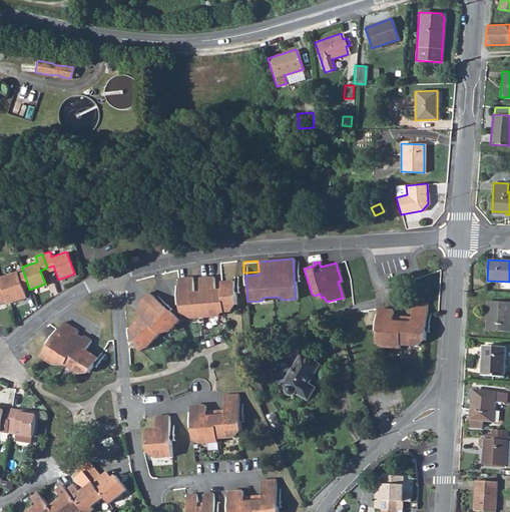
[(16,272),(0,277),(0,285),(5,301),(6,304),(24,297),(21,288),(28,286),(23,272),(17,274),(16,272)]
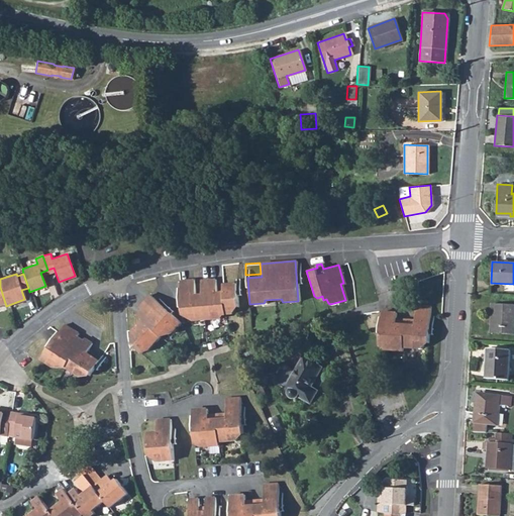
[(192,279),(178,281),(180,315),(187,314),(187,319),(189,320),(195,320),(195,317),(210,316),(210,319),(218,318),(219,317),(219,314),(230,313),(232,311),(232,307),(236,307),(234,283),(221,284),(222,292),(215,292),(214,279),(199,280),(200,294),(194,295),(192,279)]
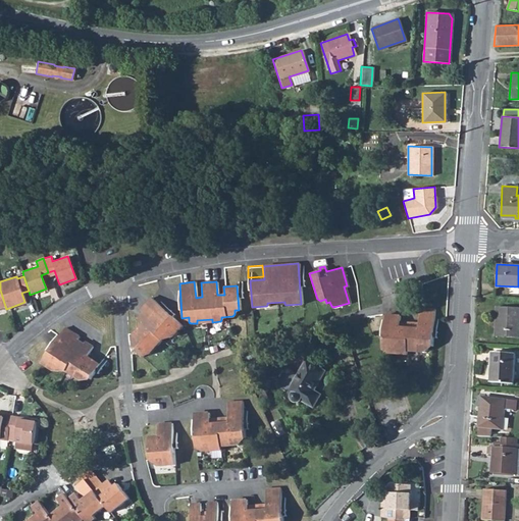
[(142,323),(132,334),(132,349),(141,357),(144,353),(146,354),(148,353),(166,332),(170,336),(172,336),(182,325),(150,297),(139,309),(142,312),(136,318),(142,323)]
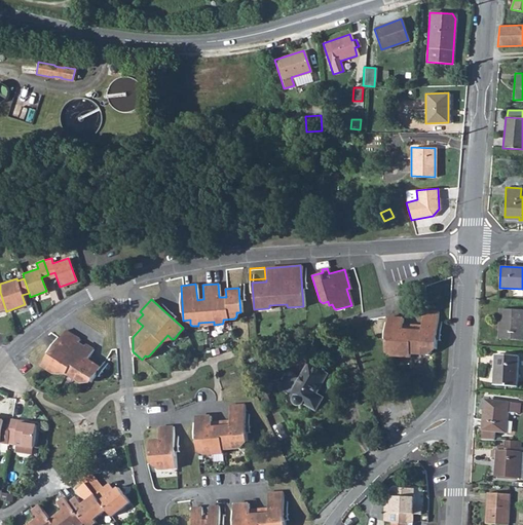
[(522,309),(498,308),(497,338),(522,339),(522,310),(522,309)]
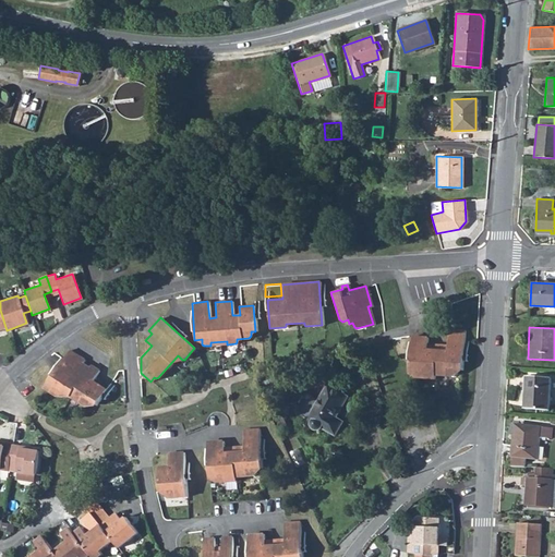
[(426,337),(410,336),(408,373),(412,373),(412,376),(414,377),(434,378),(434,375),(451,376),(455,374),(456,370),(460,370),(463,330),(447,329),(446,350),(439,350),(439,344),(434,344),(433,350),(425,349),(426,337)]
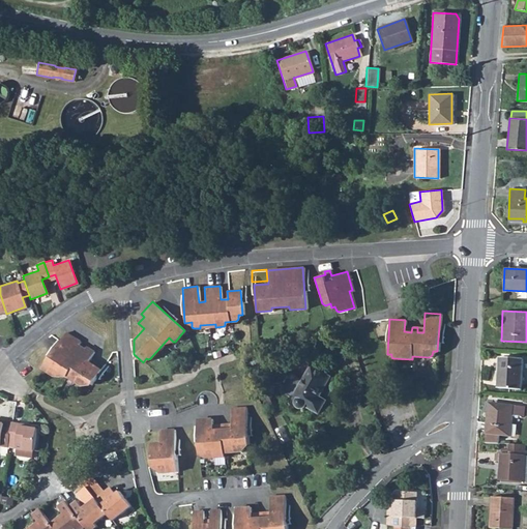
[(64,332),(40,369),(53,376),(57,376),(59,373),(80,385),(84,385),(86,382),(90,385),(99,370),(86,361),(92,351),(85,346),(83,349),(77,345),(79,341),(64,332)]
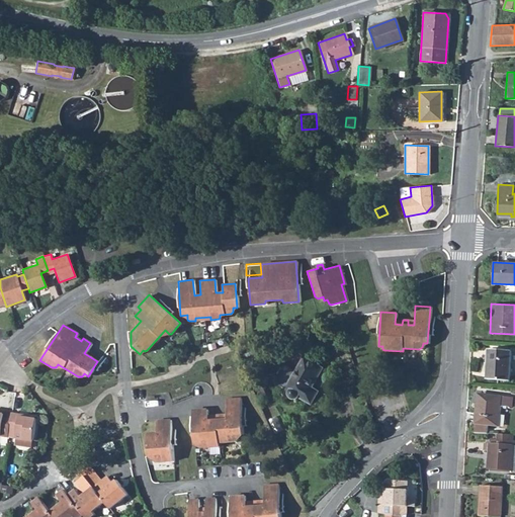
[(487,348),(485,378),(507,380),(509,350),(487,348)]
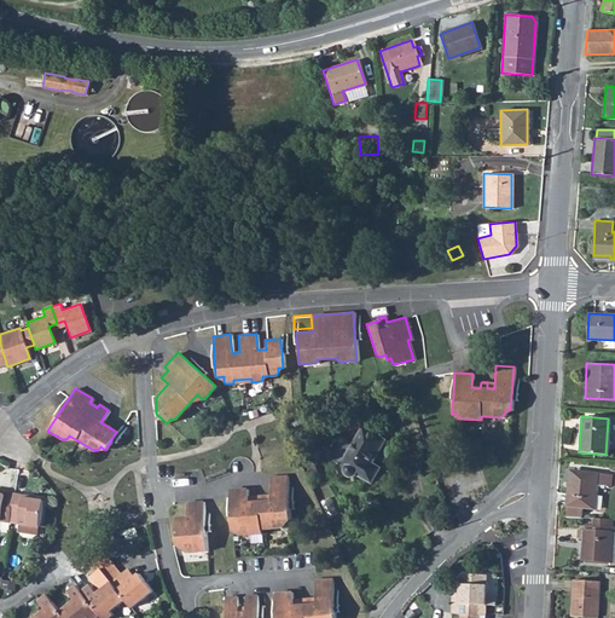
[(340,437),(328,457),(340,463),(338,465),(343,467),(342,468),(342,469),(342,472),(343,473),(344,474),(346,475),(347,477),(349,477),(352,475),(353,475),(354,474),(369,483),(377,467),(370,463),(383,439),(361,427),(350,444),(340,437)]
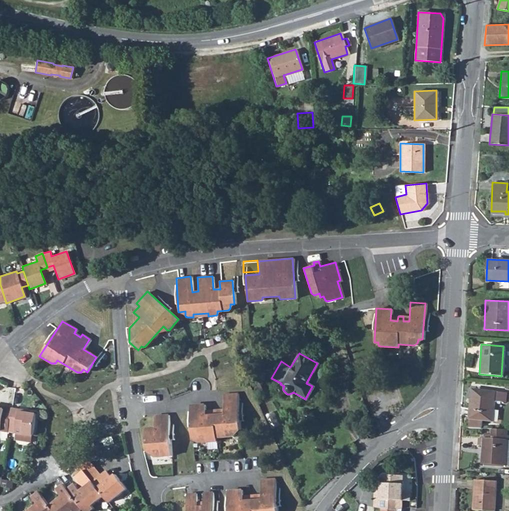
[(503,401),(504,392),(473,389),(472,398),(469,397),(467,418),(468,418),(467,427),(479,428),(480,420),(491,421),(493,400),(503,401)]
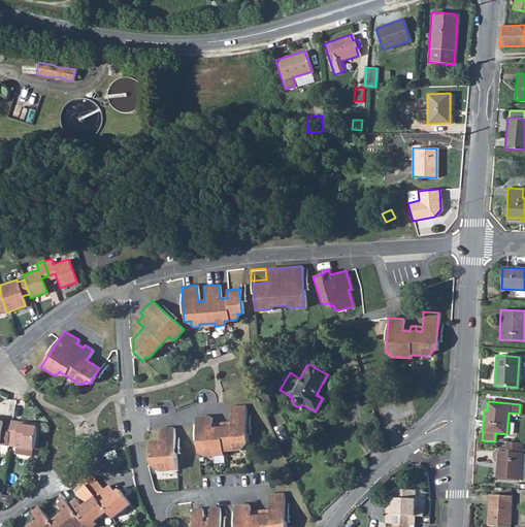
[(195,418),(197,453),(202,453),(202,455),(204,456),(223,455),(222,451),(238,450),(241,447),(241,443),(247,442),(243,405),(228,406),(230,427),(224,427),(224,422),(218,423),(218,428),(210,428),(209,417),(195,418)]
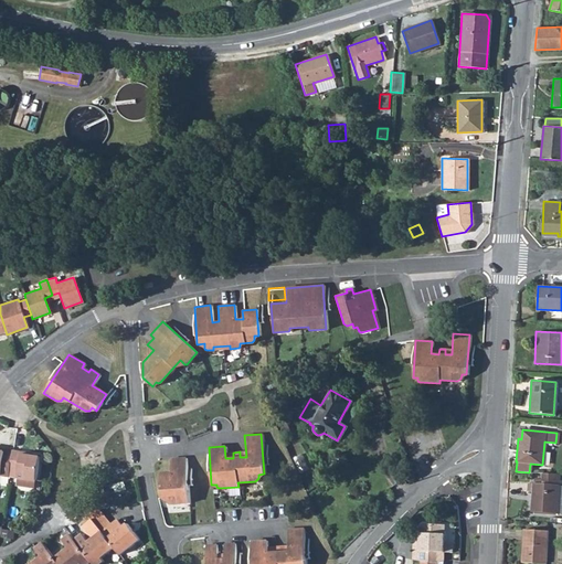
[(0,475),(7,476),(8,469),(11,450),(2,449),(1,451),(0,450),(0,475)]
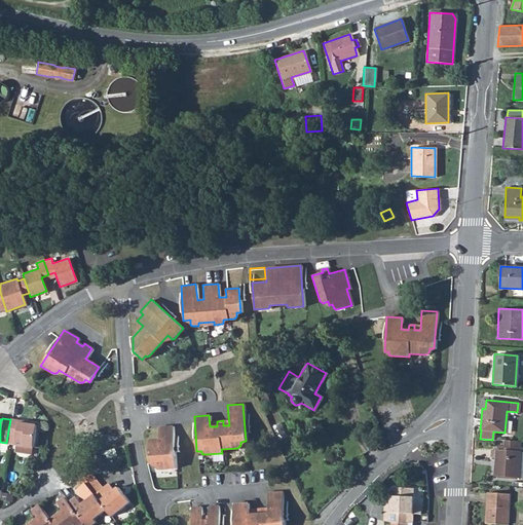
[(25,456),(30,453),(31,447),(32,447),(35,425),(17,422),(19,420),(10,419),(7,437),(14,438),(14,444),(13,451),(17,455),(25,456)]
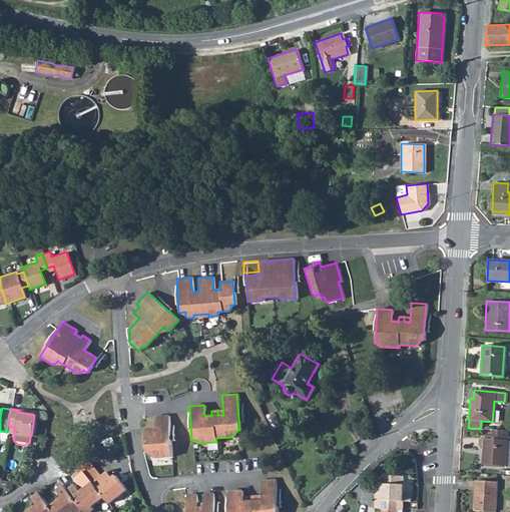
[(167,415),(152,417),(153,428),(144,429),(145,452),(152,451),(152,456),(154,458),(170,456),(167,415)]
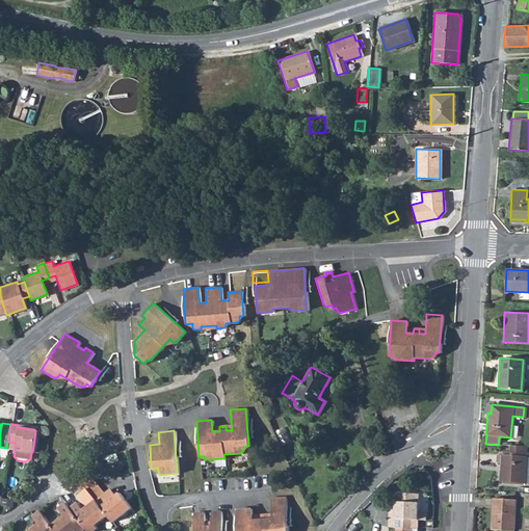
[(525,446),(509,445),(508,450),(508,455),(500,454),(495,454),(495,462),(500,462),(499,481),(523,483),(524,456),(525,446)]
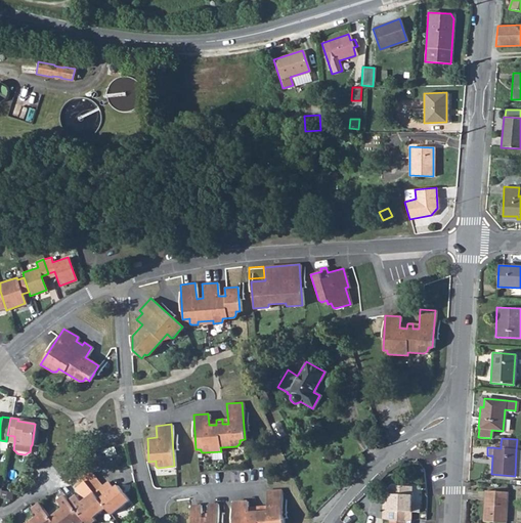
[(89,471),(78,474),(86,485),(94,478),(95,478),(89,471)]
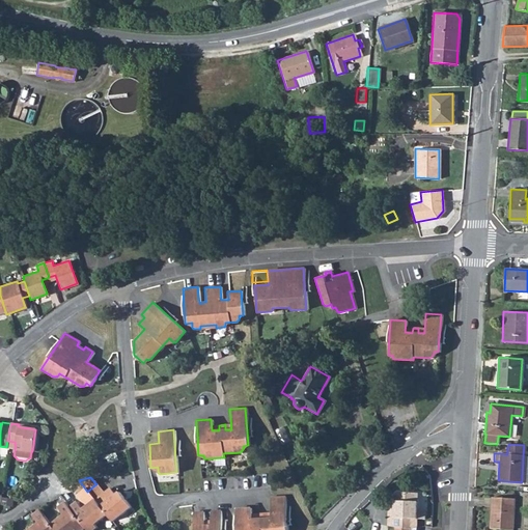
[(95,484),(87,492),(93,499),(102,493),(95,484)]
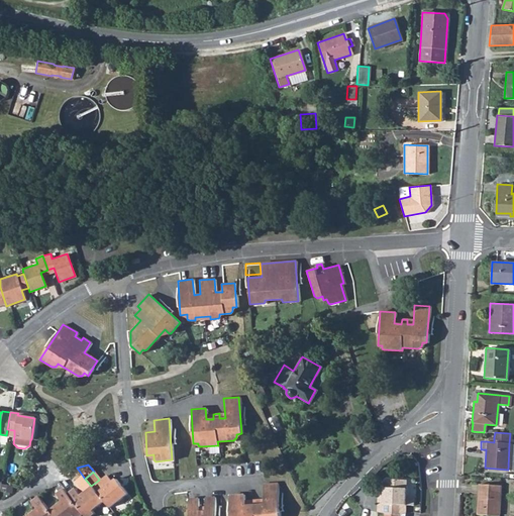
[(99,480),(91,486),(103,501),(108,507),(126,493),(114,479),(111,482),(105,475),(99,480)]
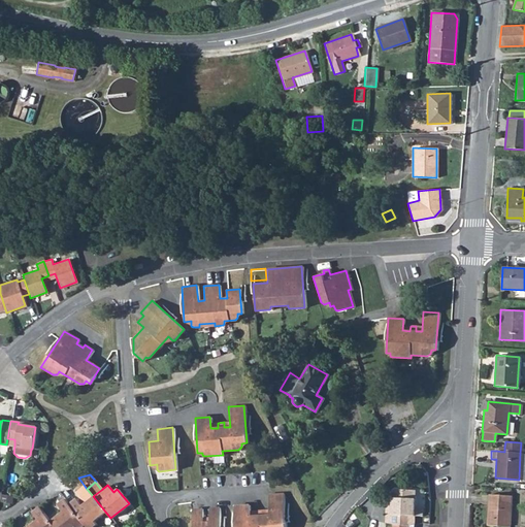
[(384,505),(384,522),(392,524),(407,526),(407,516),(413,516),(414,490),(392,489),(391,491),(390,499),(390,505),(387,505),(384,505)]
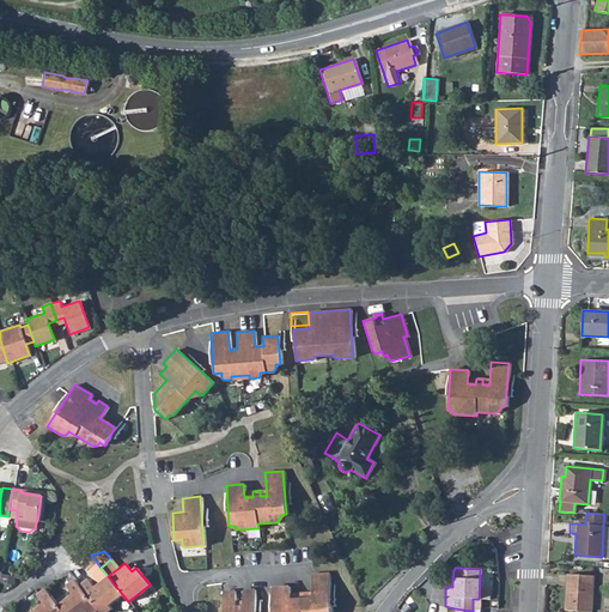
[(287,587),(270,588),(272,611),(329,611),(327,573),(310,574),(311,598),(304,599),(304,592),(297,593),(298,599),(288,600),(287,587)]
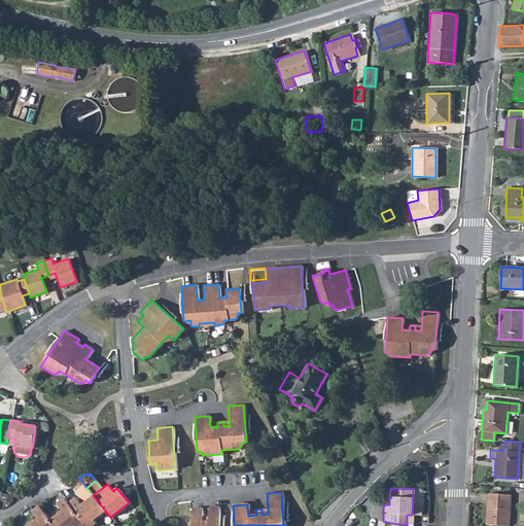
[(487,493),(485,524),(507,525),(509,494),(487,493)]
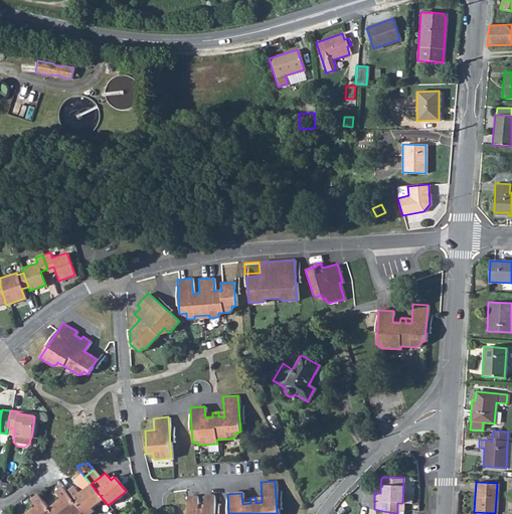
[(73,486),(65,492),(77,506),(81,511),(82,513),(89,513),(93,511),(91,508),(103,499),(91,484),(78,493),(73,486)]
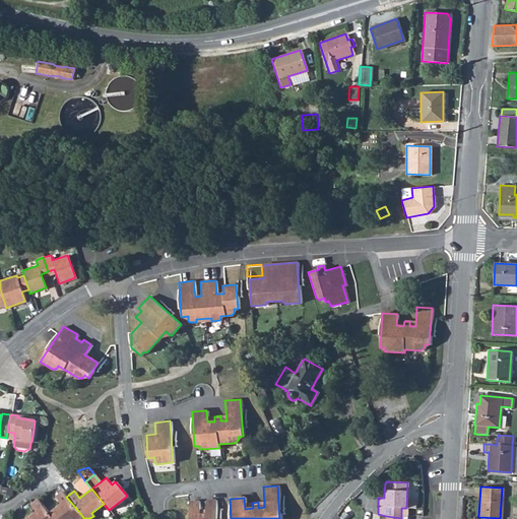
[(61,504),(49,513),(53,518),(72,518),(78,518),(82,516),(78,511),(66,497),(62,491),(55,497),(61,504)]
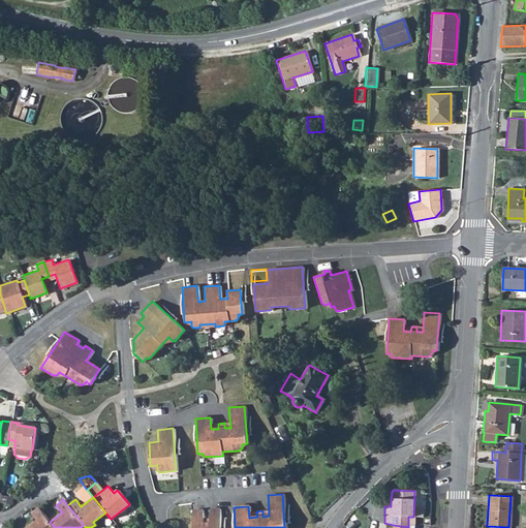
[(38,507),(31,514),(36,521),(27,527),(54,527),(50,522),(38,507)]
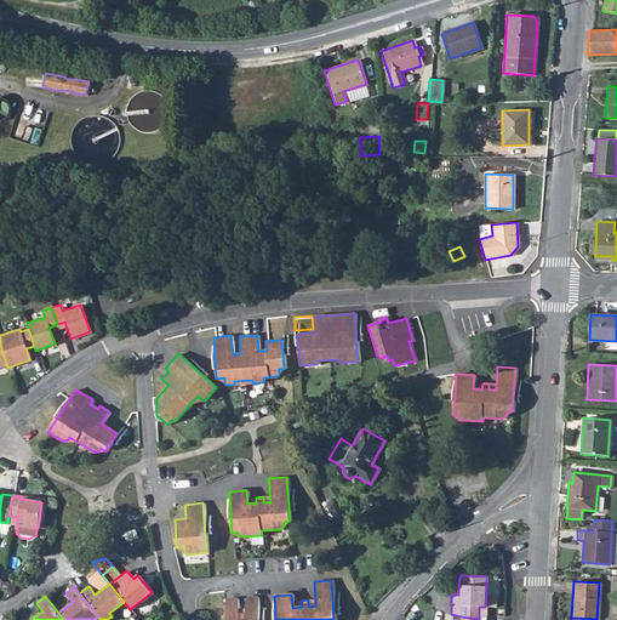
[(236,598),(224,599),(224,619),(257,619),(256,597),(244,598),(245,614),(238,615),(236,598)]
